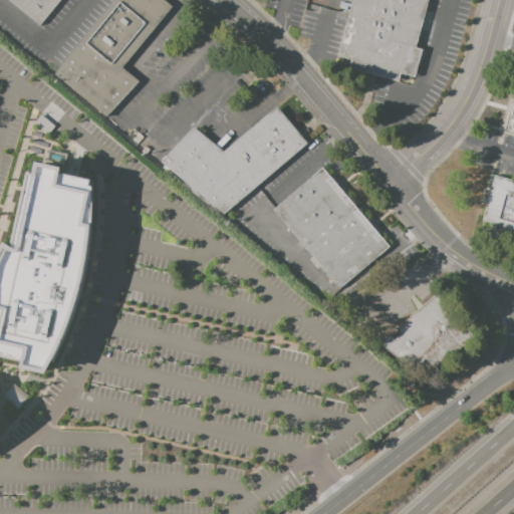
[(58,0),(38,25),(6,0),(58,0)]
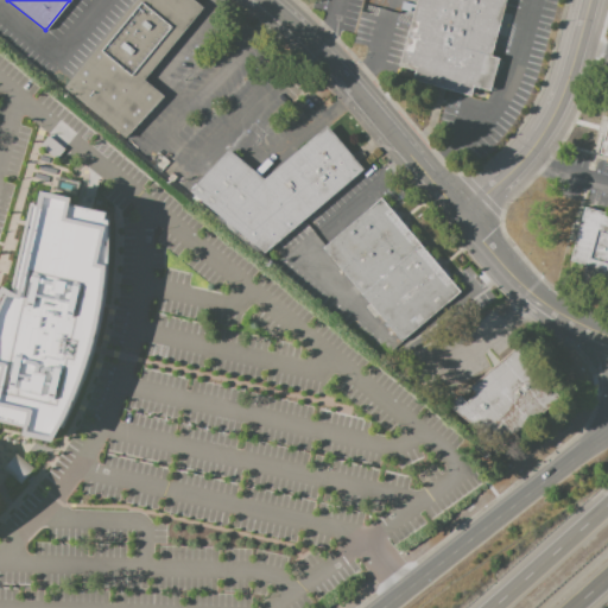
[(191,0),(137,0),(64,88),(126,139),(162,96),(143,81),(203,10),(191,0)]
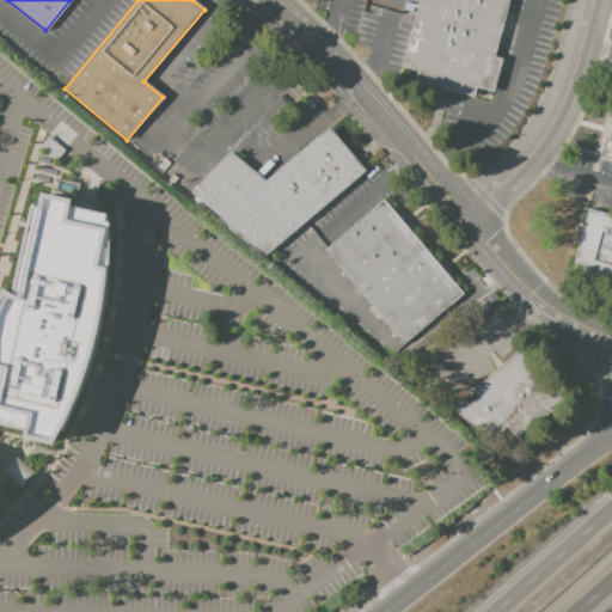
[(418,0),(508,0),(493,56),(501,59),(491,91),(476,86),(472,96),(415,80),(417,72),(401,67),(418,0)]
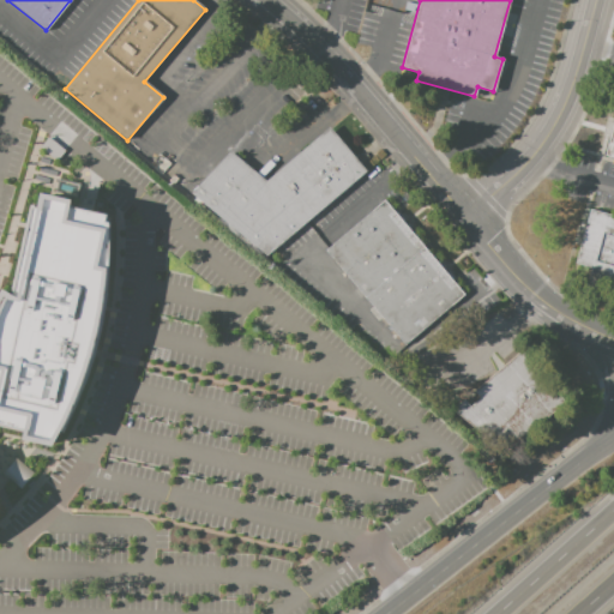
[(613,113),(603,156),(613,158),(613,113)]
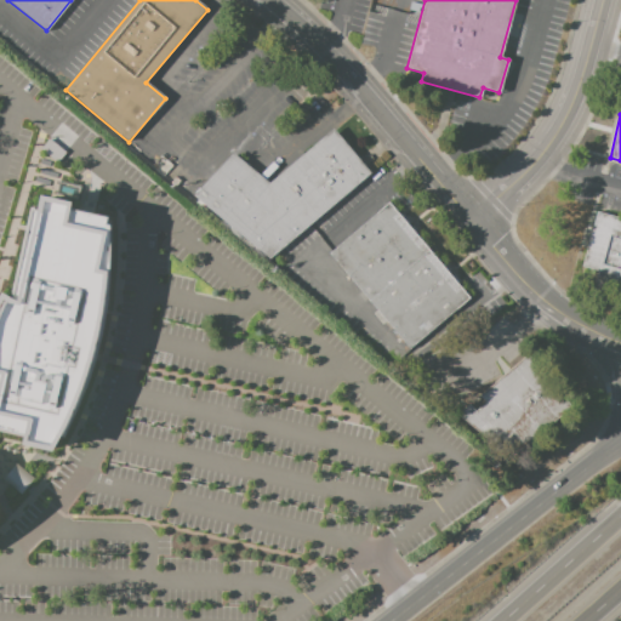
[(233,154),(268,182),(332,131),(370,174),(271,260),(193,197),(233,154)]
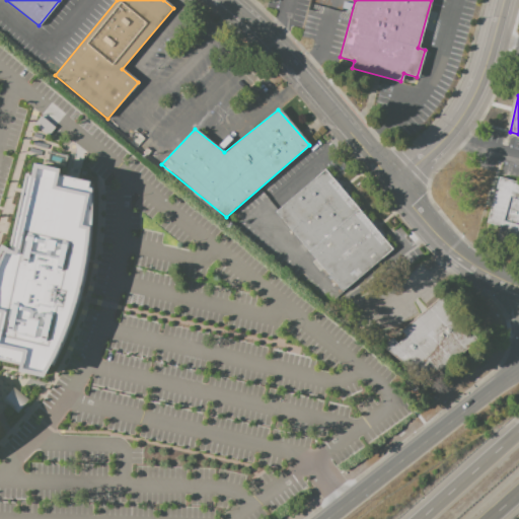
[(33,163),(60,170),(58,175),(88,182),(91,192),(92,225),(85,271),(77,306),(62,343),(45,377),(17,372),(19,365),(0,359),(0,246),(1,244),(10,247),(25,173),(31,174),(33,163)]
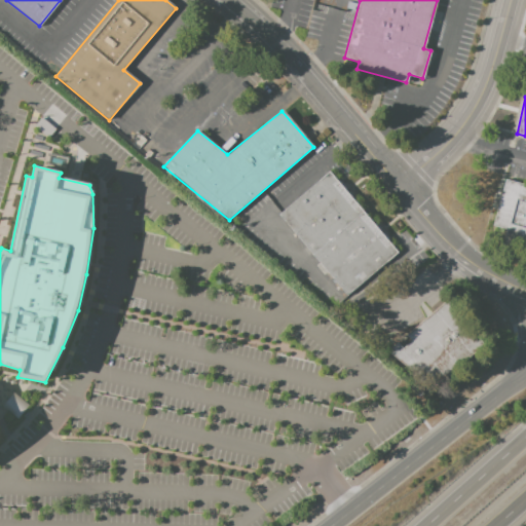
[(329,173),(398,253),(348,295),(280,215),(329,173)]
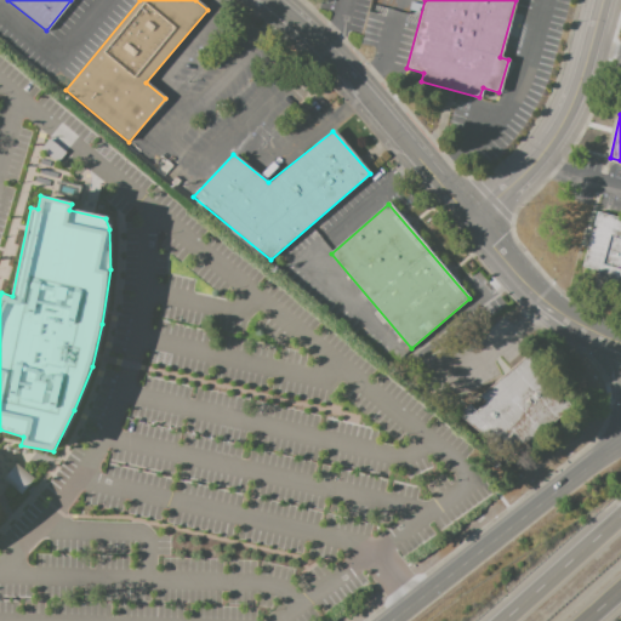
[(597,212),(620,218),(620,296),(593,290),(598,274),(582,271),(597,212)]
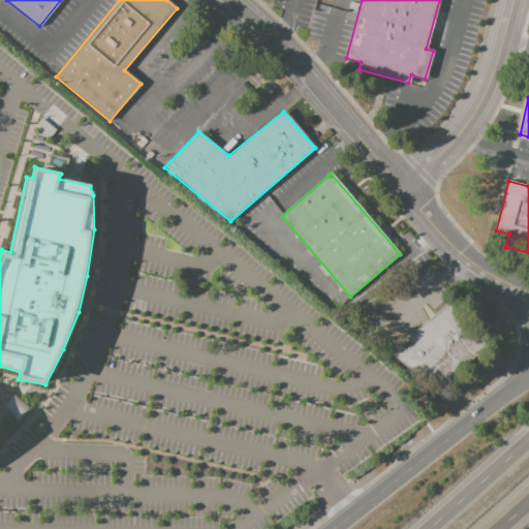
[(391,353),(427,395),(490,339),(453,298),(391,353)]
